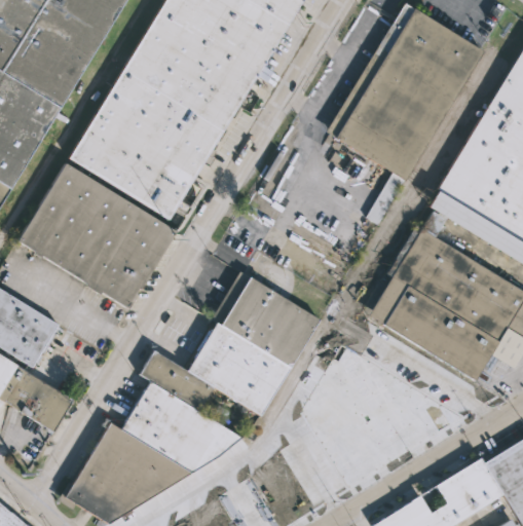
[(0,0),(126,0),(11,187),(0,180),(0,0)]
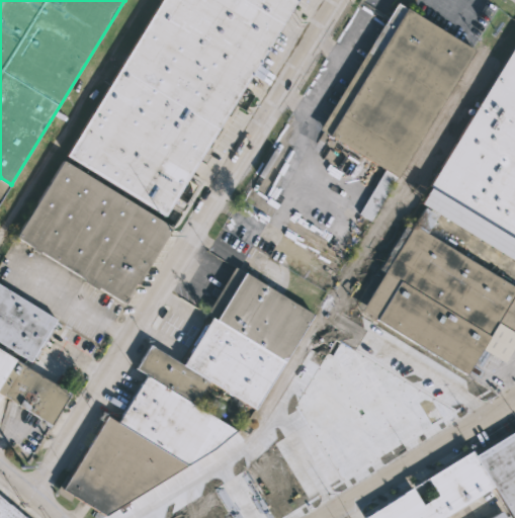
[(297,0),(194,172),(167,218),(68,156),(162,0),(297,0)]
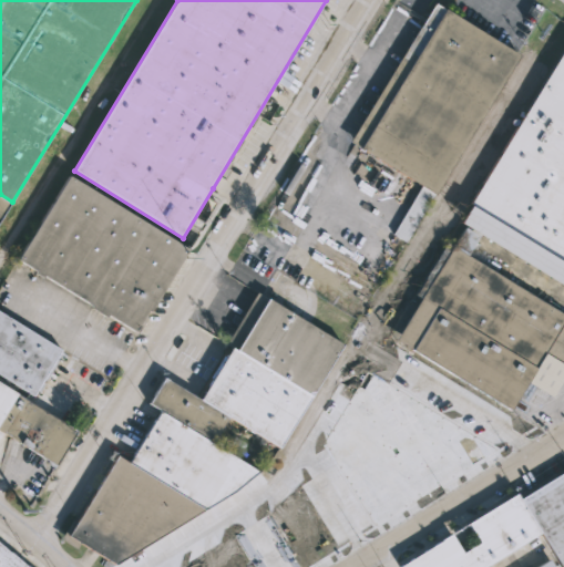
[(523,53),(409,243),(395,234),(424,185),(352,142),(438,1),(523,53)]
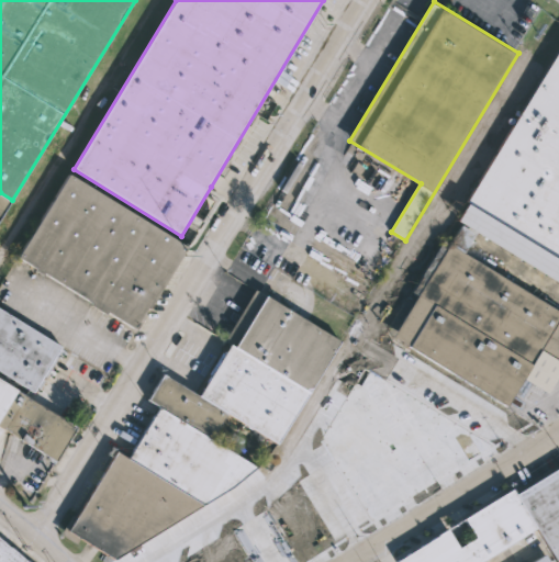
[(558,255),(470,201),(558,54),(558,255)]
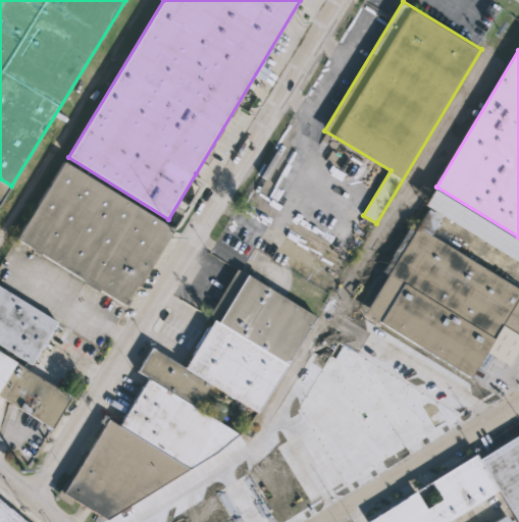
[(175,229),(127,307),(101,290),(99,292),(86,283),(87,281),(42,254),(41,256),(34,252),(35,250),(16,239),(64,161),(175,229)]
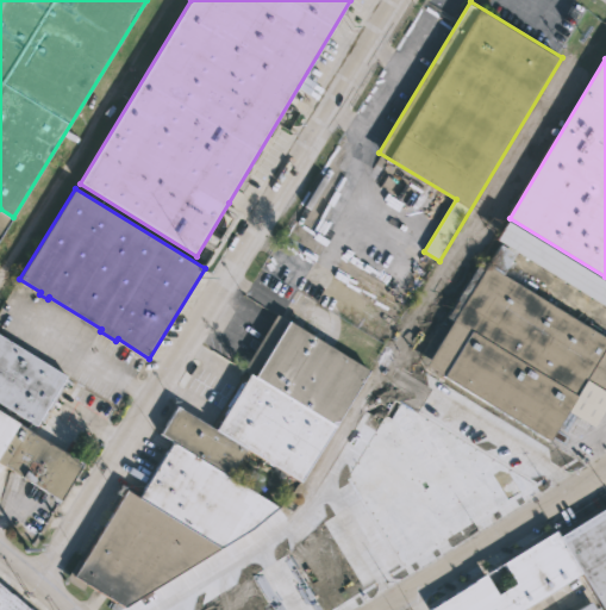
[(0,209),(13,217),(0,237),(0,209)]
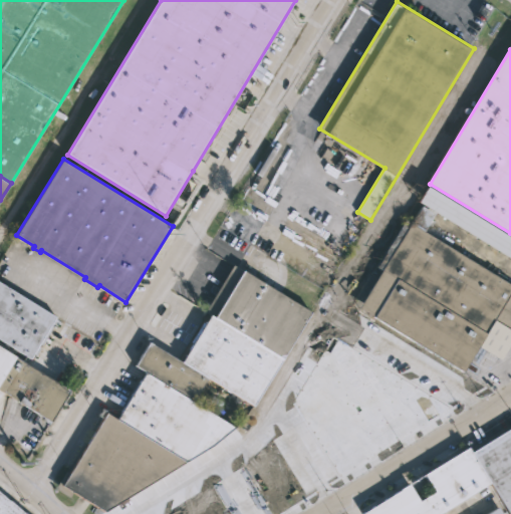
[(510,257),(421,202),(430,187),(510,236),(510,257)]
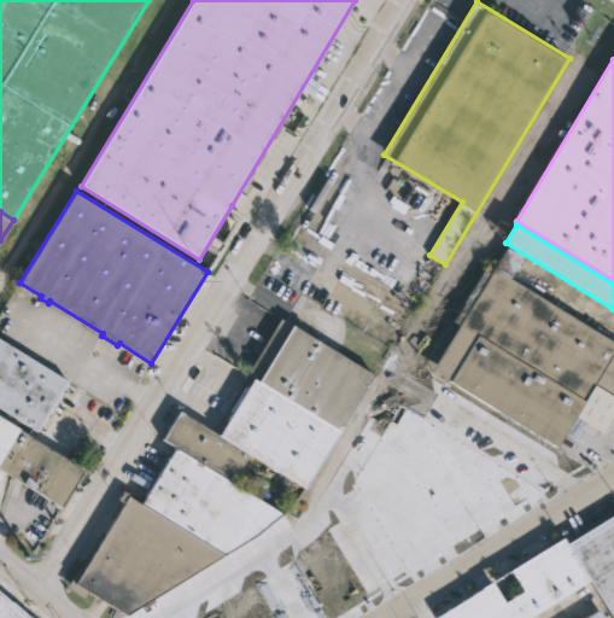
[(525,256),(513,278),(613,339),(613,418),(604,433),(577,417),(559,447),(466,388),(457,400),(427,382),(461,325),(455,320),(489,263),(497,268),(510,246),(525,256)]
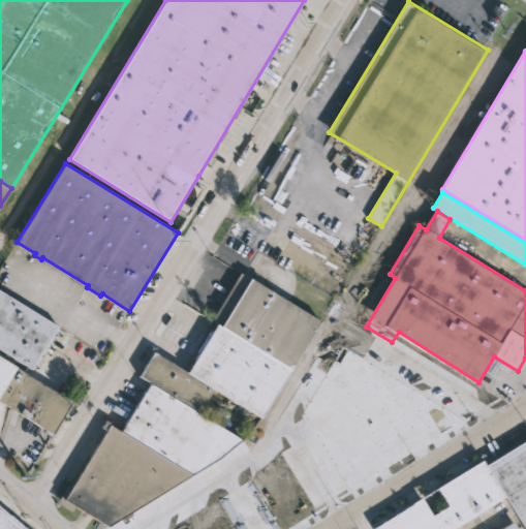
[(244,272),(325,321),(265,417),(217,387),(202,413),(245,440),(222,459),(112,527),(67,500),(114,425),(124,431),(154,383),(143,376),(157,352),(191,373),(203,354),(199,351),(212,331),(215,334),(221,324),(214,320),(244,272)]
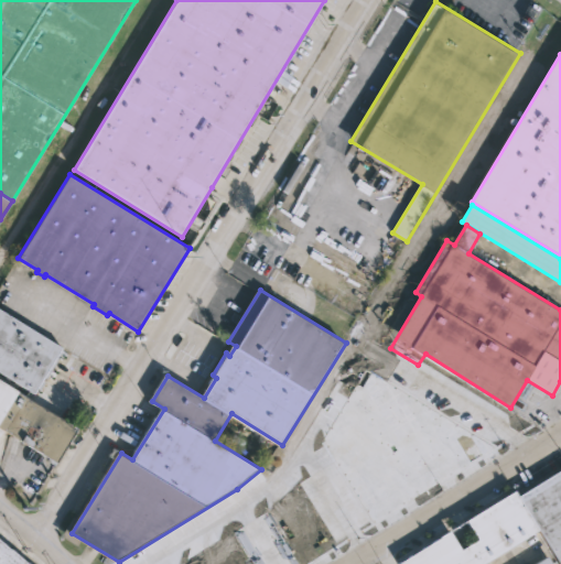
[(66,421),(79,429),(57,464),(0,426),(0,308),(63,348),(42,381),(61,393),(58,397),(74,408),(66,421)]
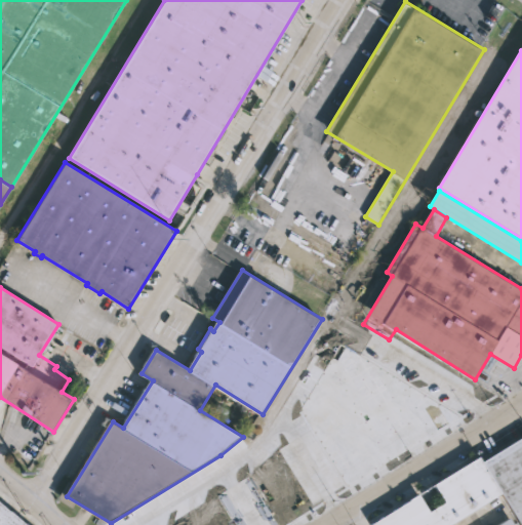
[(376,342),(398,356),(397,359),(416,371),(409,384),(459,415),(455,421),(288,524),(170,524),(267,465),(344,342),(362,353),(369,342),(374,346),(376,342)]
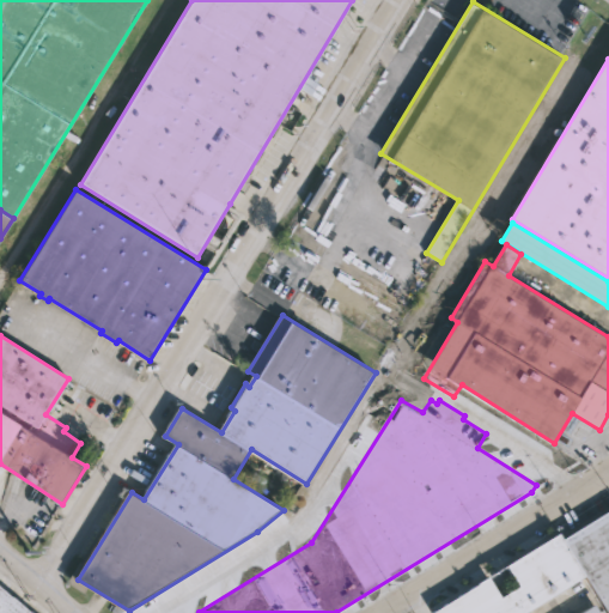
[(608,608),(586,575),(565,539),(608,513),(608,608)]
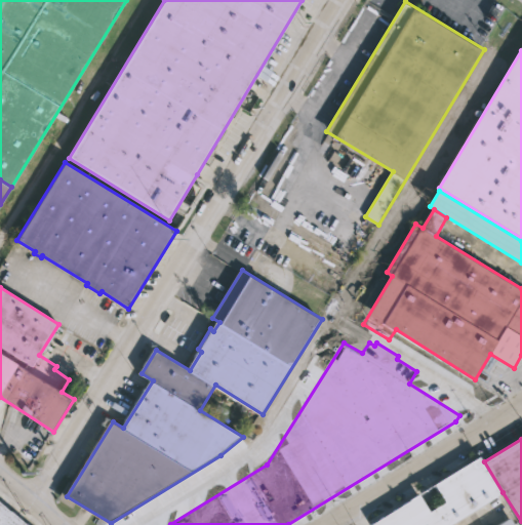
[(503,492),(448,524),(373,524),(371,521),(480,454),(484,461),(503,492)]
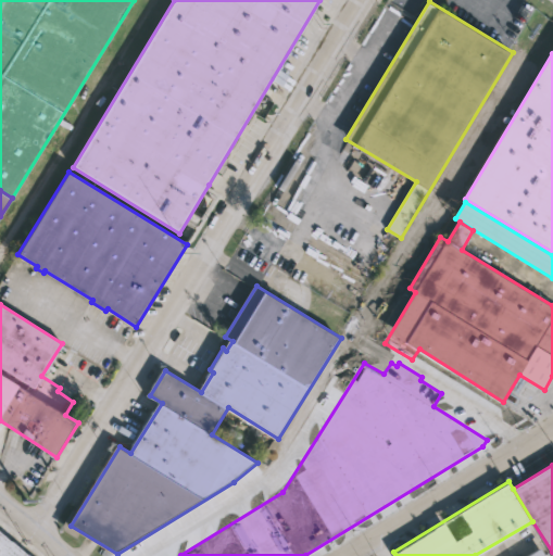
[(0,555),(0,530),(29,555),(0,555)]
